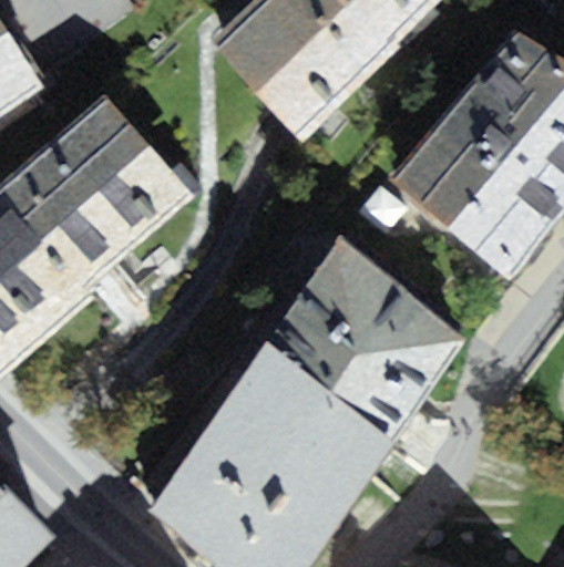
[(245,0),(204,40),(297,136),(440,0),(245,0)]
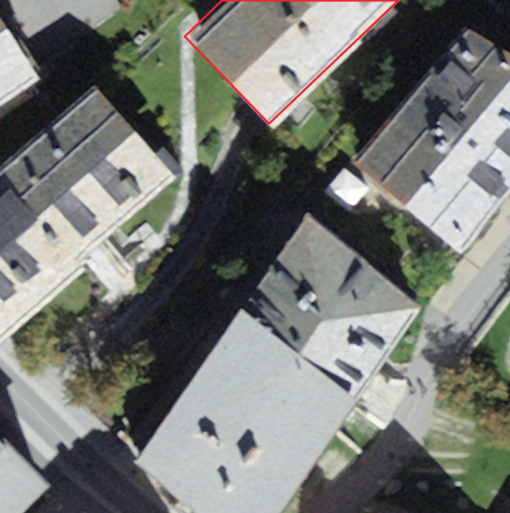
[(0,107),(43,77),(0,15),(0,107)]
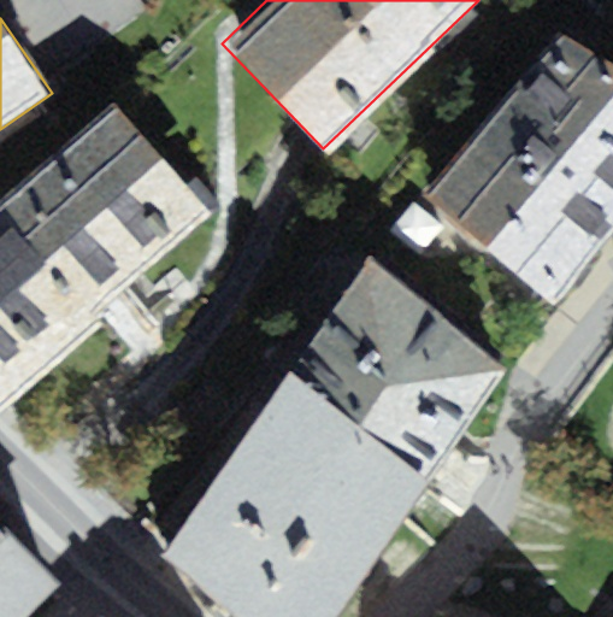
[(612,63),(558,31),(422,193),(556,307),(612,244),(612,63)]
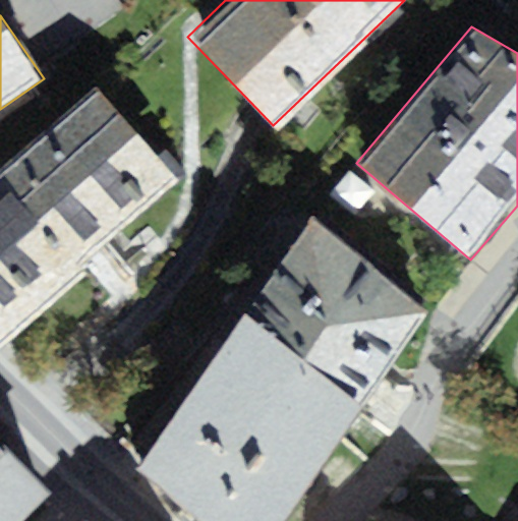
[(95,79),(0,163),(0,339),(131,223),(182,177),(95,79)]
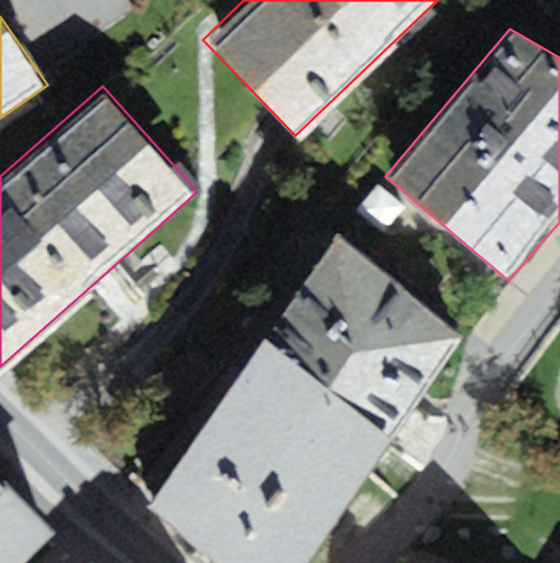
[(341,241),(266,341),(394,441),(460,339),(341,241)]
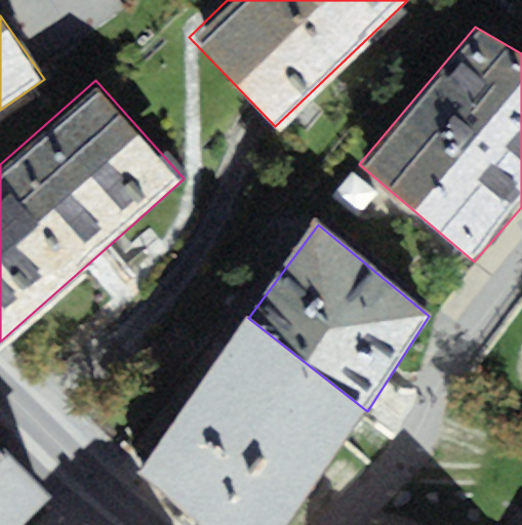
[(248,318),(134,474),(199,524),(283,524),(367,411),(248,318)]
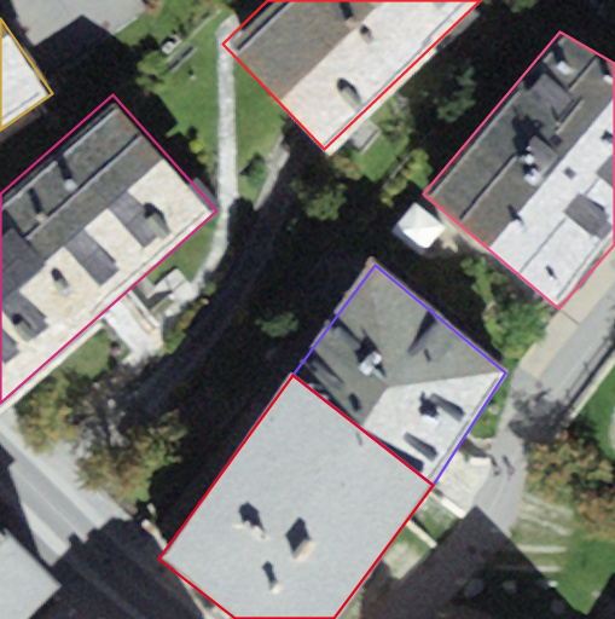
[(0,618),(35,618),(76,580),(0,501),(0,618)]
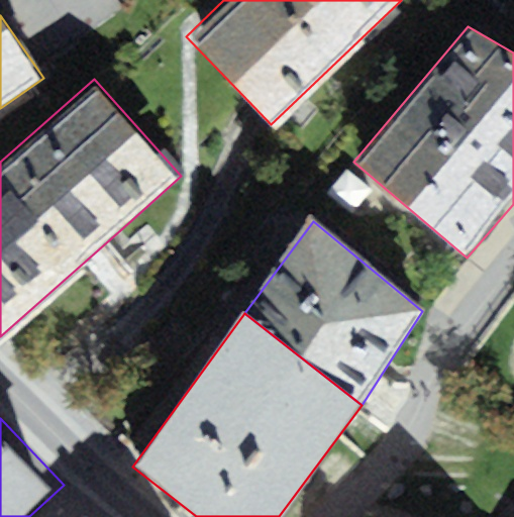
All buildings are outlined.
